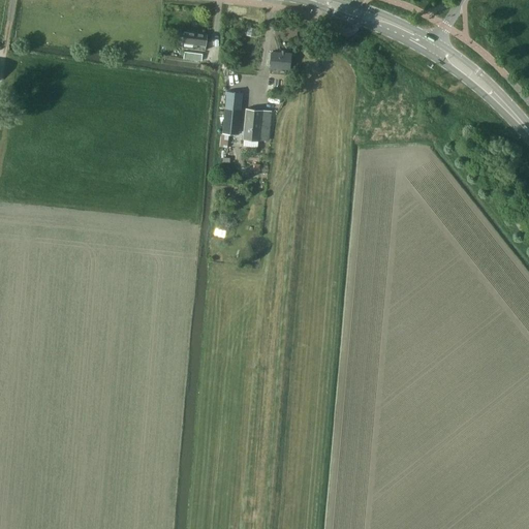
[(183,48),(206,51),(208,33),(185,30),(183,48)]
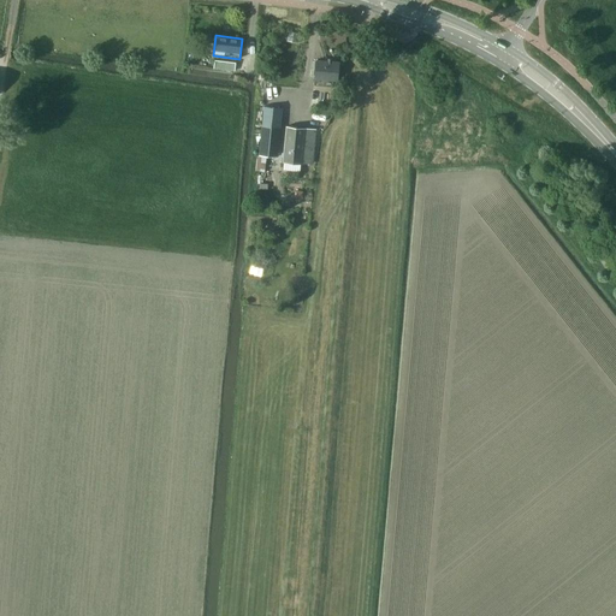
[(214,67),(236,70),(237,61),(215,59),(214,67)]
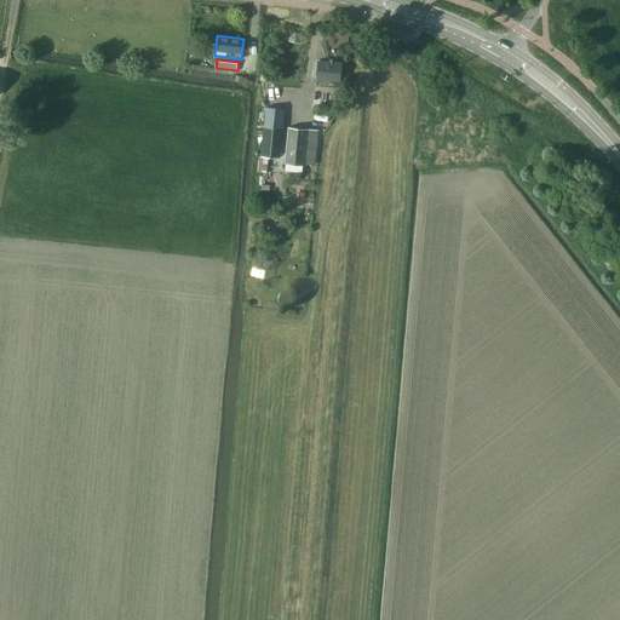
[(337,86),(343,87),(344,80),(340,80),(342,62),(320,61),(317,78),(319,78),(317,85),(326,86),(327,79),(337,80),(337,86)]
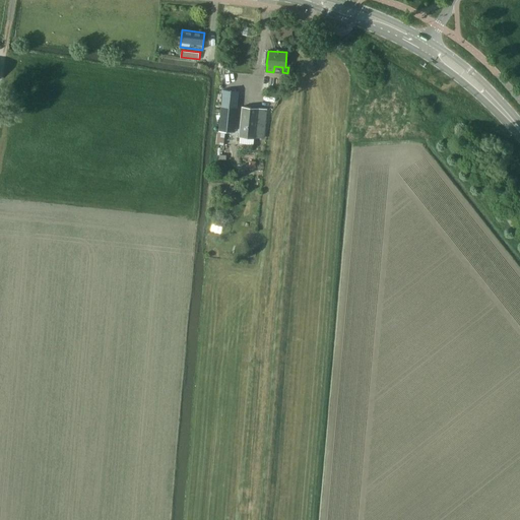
[(221,106),(218,131),(234,132),(236,108),(221,106)]
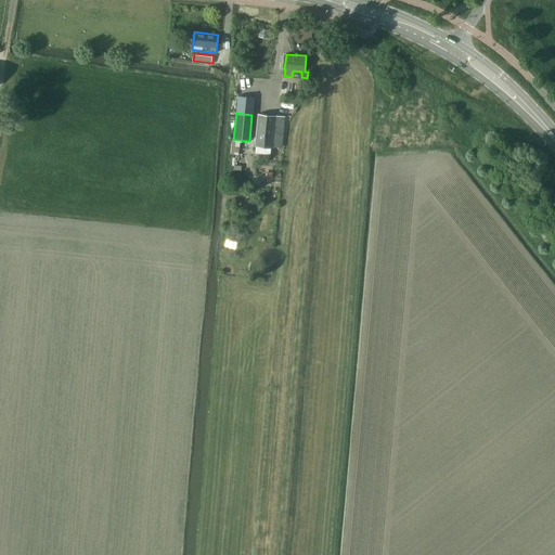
[(258,113),(258,114),(255,145),(273,147),(273,145),(282,146),(285,116),(276,115),(258,113)]
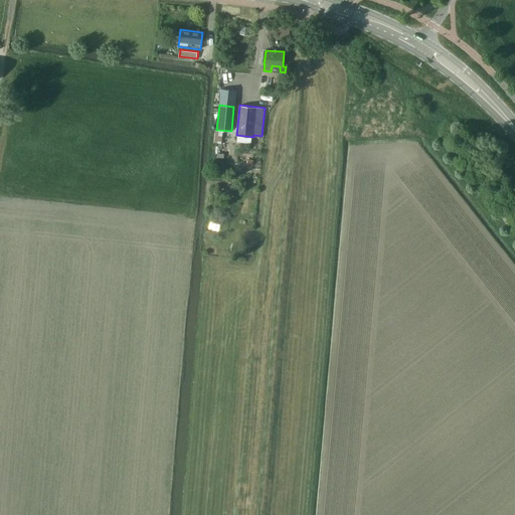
[(215,130),(214,142),(221,143),(222,131),(215,130)]
